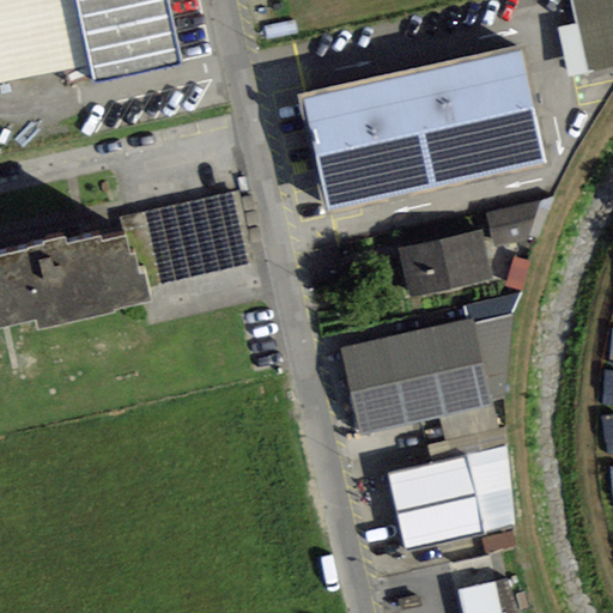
[(0,0),(0,84),(91,65),(76,0),(0,0)]
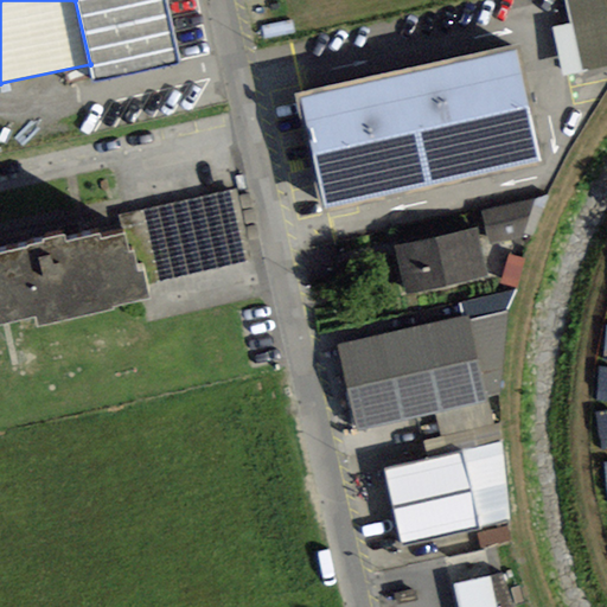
[(94,83),(179,64),(165,0),(75,0),(90,64),(94,83)]
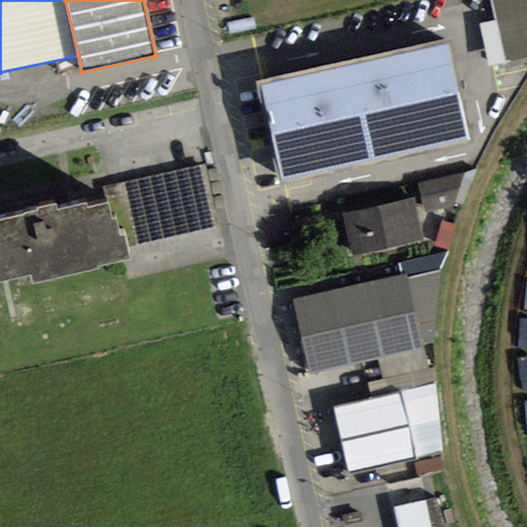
[(526,0),(495,0),(497,18),(485,18),(488,61),(526,58),(526,0)]
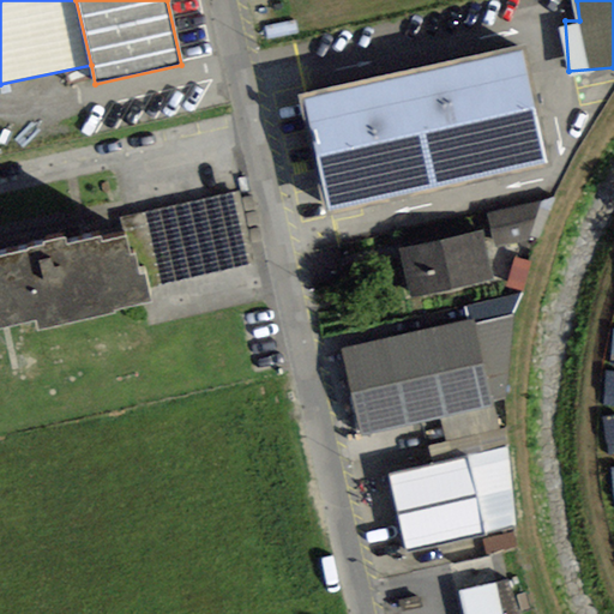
[(305,101),(329,211),(547,164),(523,54),(305,101)]
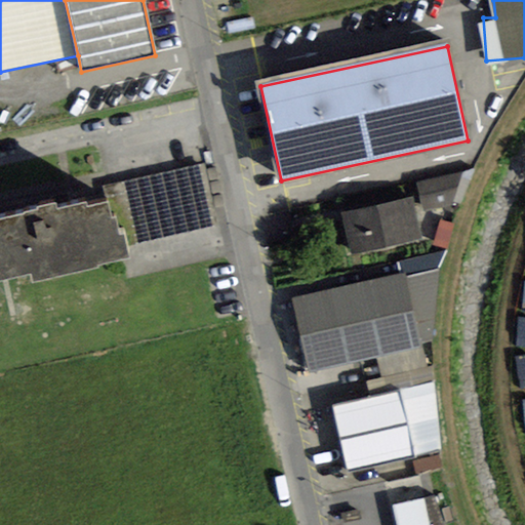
[(125,247),(217,227),(205,166),(105,187),(108,202),(112,220),(116,219),(119,237),(123,237),(125,247)]
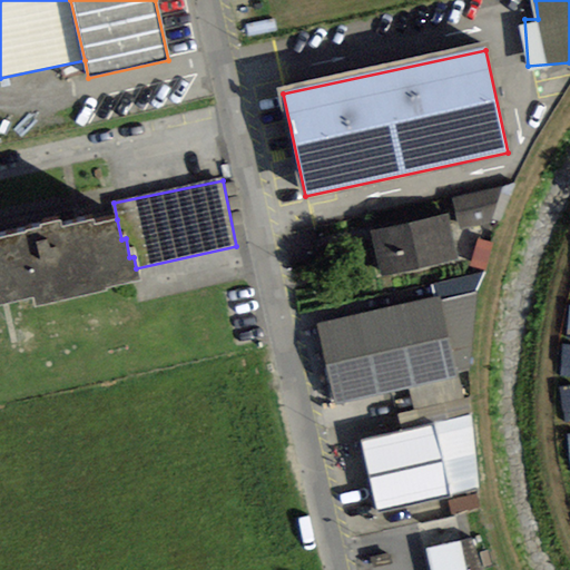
[(500,223),(514,185),(453,199),(460,231),(500,223)]
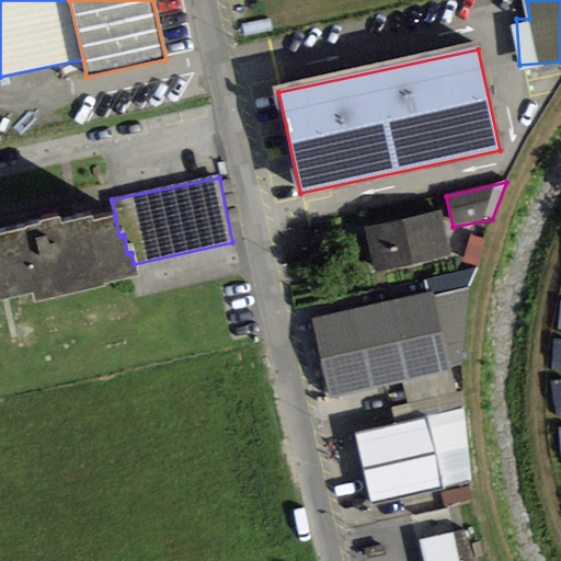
[(365,228),(375,272),(449,255),(441,210),(365,228)]
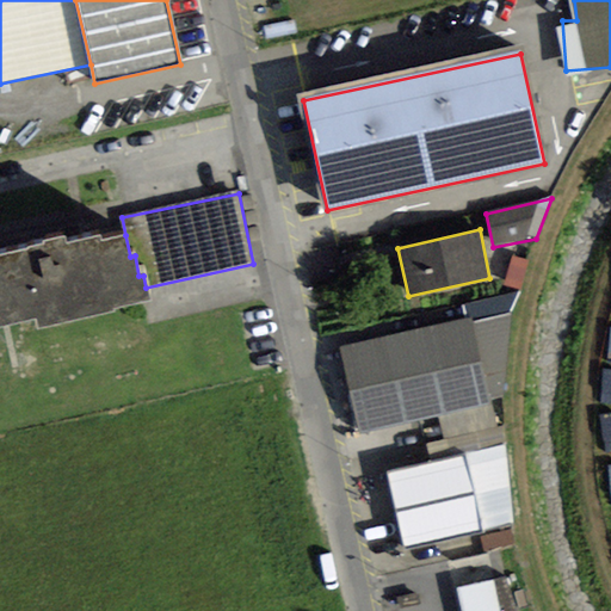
[(0,328),(36,320),(38,331),(113,313),(113,309),(148,301),(146,288),(143,276),(139,276),(135,255),(130,257),(125,235),(103,240),(102,235),(67,244),(66,236),(43,241),(44,246),(0,255),(0,328)]
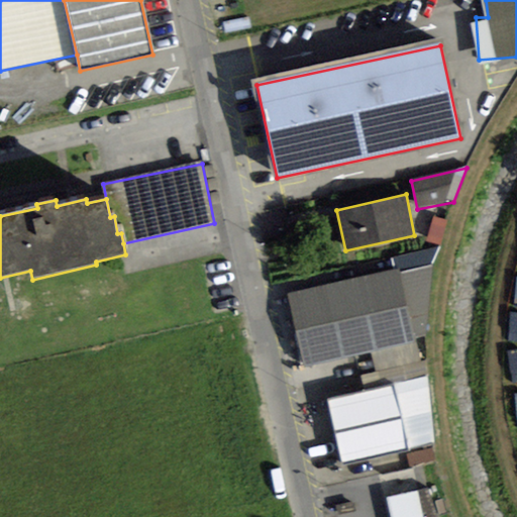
[(426,240),(440,244),(447,220),(433,216),(426,240)]
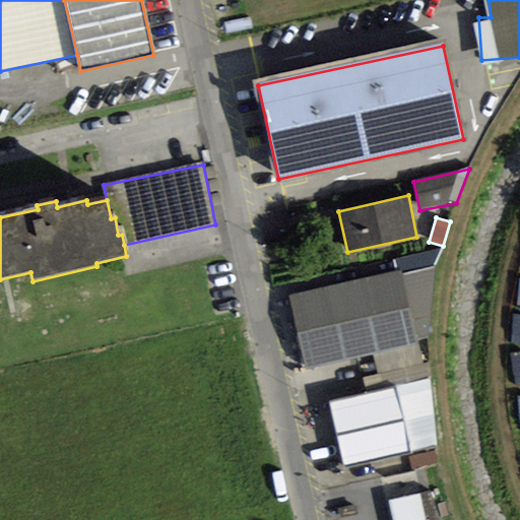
[(443,250),(393,260),(396,272),(401,270),(402,275),(434,267),(443,250)]
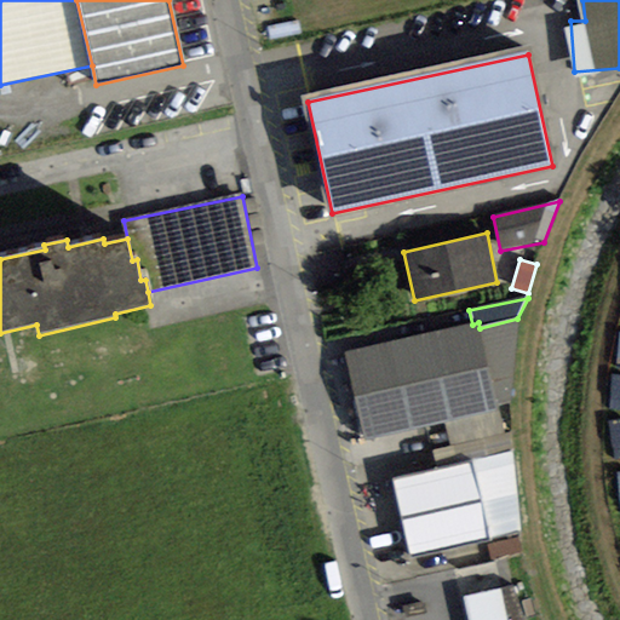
[(497,406),(511,403),(517,319),(480,328),(497,406)]
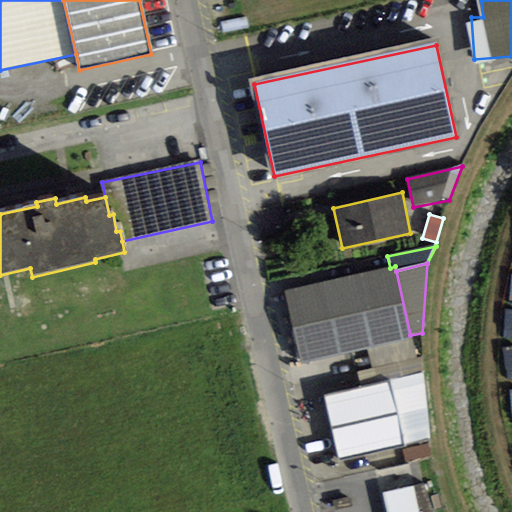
[(390,268),(284,291),(300,364),(367,349),(411,340),(410,335),(396,271),(395,266),(390,268)]
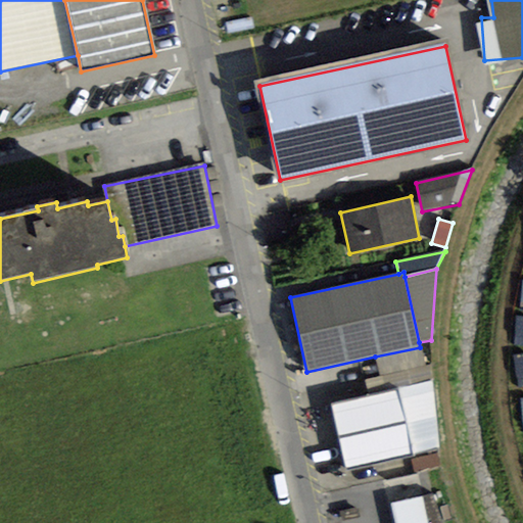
[(380,376),(424,366),(420,347),(375,357),(380,376)]
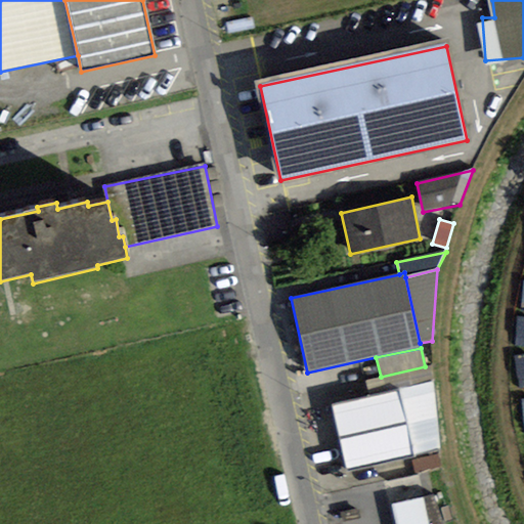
[(381,377),(366,381),(369,396),(396,391),(433,384),(431,365),(425,366),(381,377)]
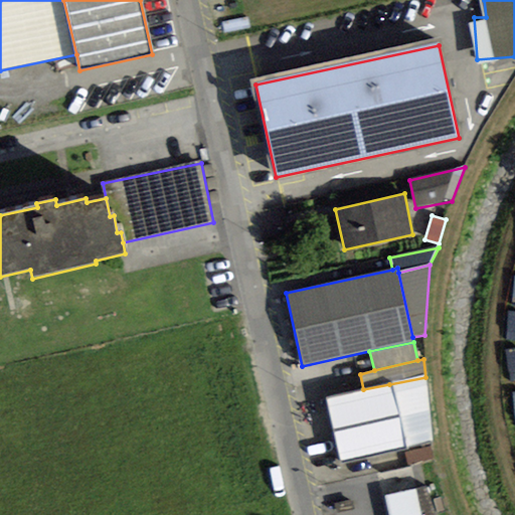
[(403,448),(433,442),(425,377),(389,384),(403,448)]
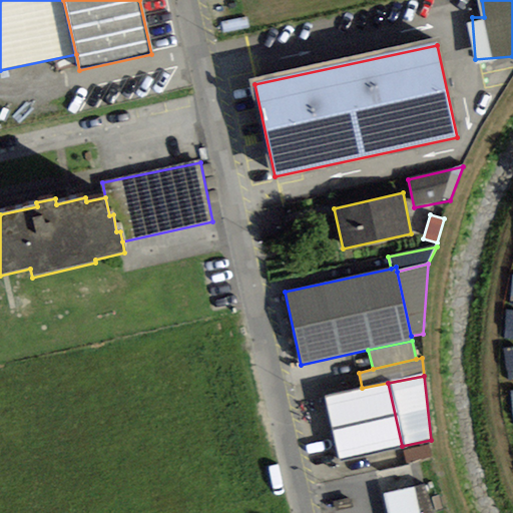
[(362,388),(324,397),(338,459),(402,446),(388,383),(362,388)]
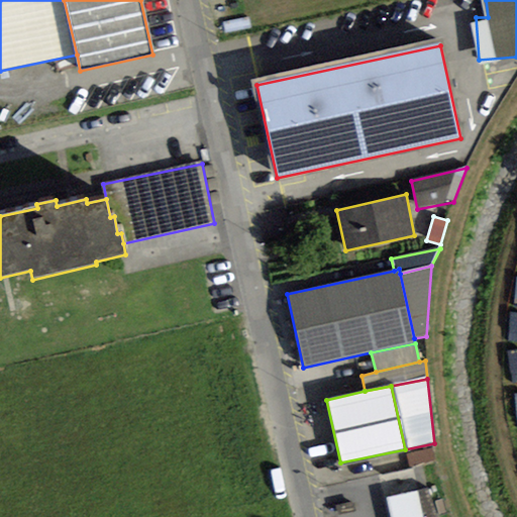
[(435,459),(432,448),(407,455),(410,467),(435,459)]
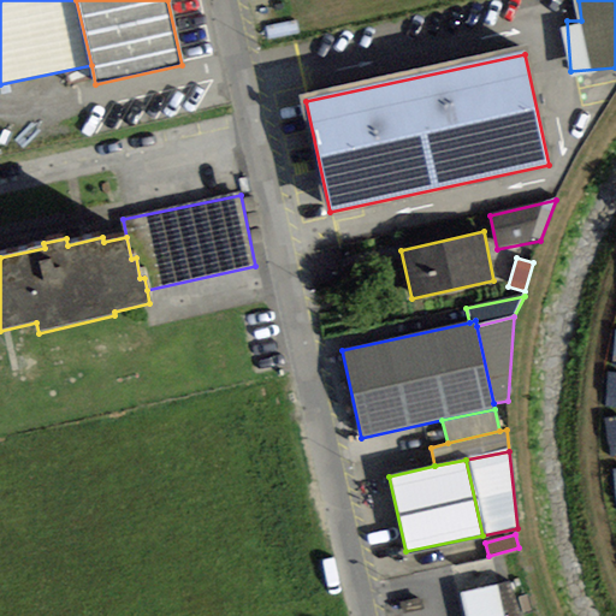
[(463,615),(503,615),(497,586),(458,593),(463,615)]
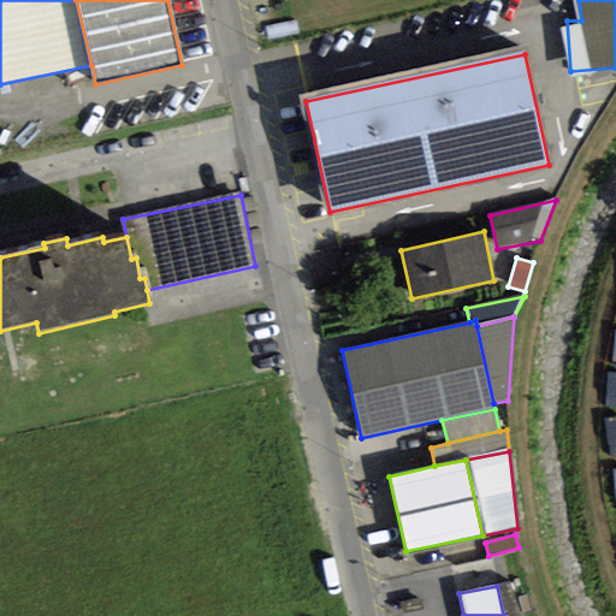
All buildings are outlined.
